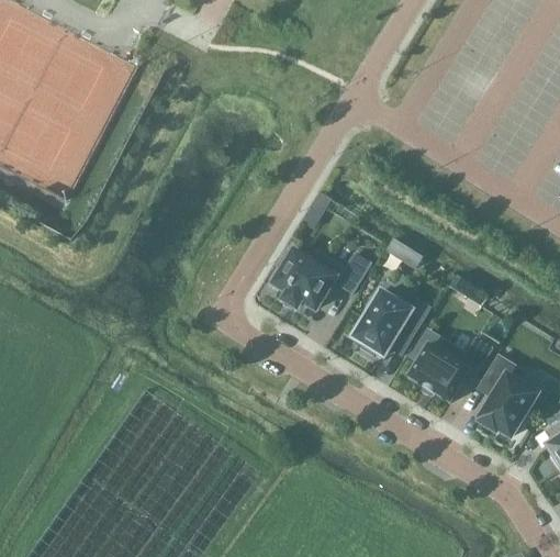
[(454,81),(468,88),(482,55),(456,45),(446,69),(457,74),(454,81)]
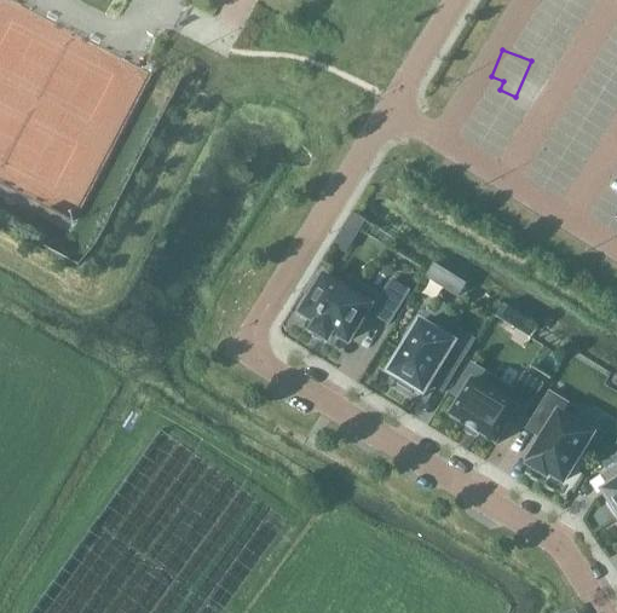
[(344,217),(353,223),(359,212),(350,207),(344,217)]
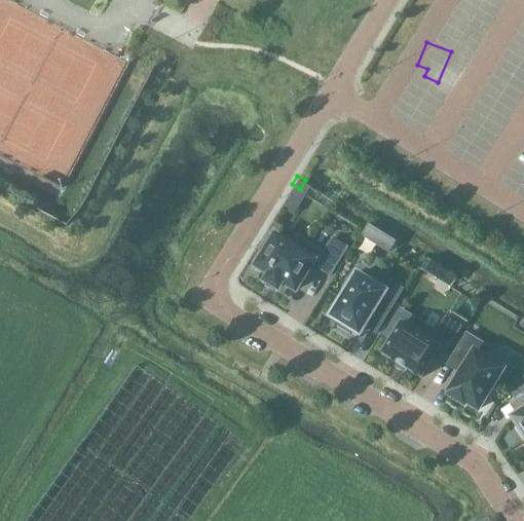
[(367,221),(361,231),(386,248),(394,237),(367,221)]
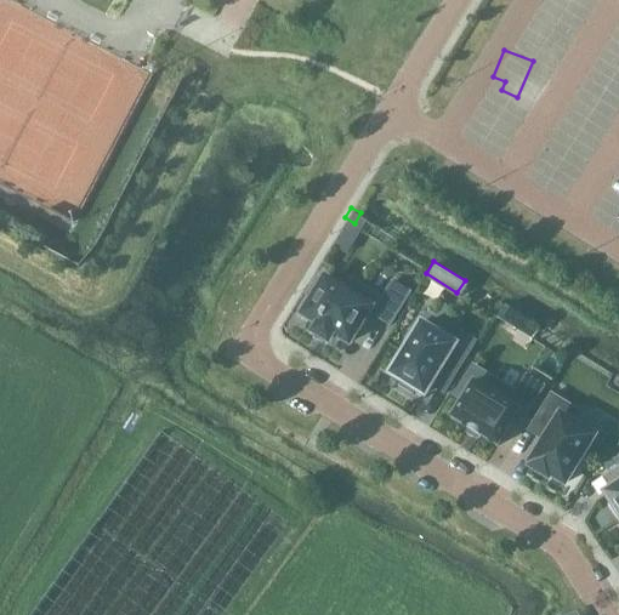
[(322,277),(316,273),(305,291),(310,295),(301,311),(317,320),(312,328),(325,337),(330,329),(346,339),(356,323),(359,326),(372,307),(375,309),(374,312),(387,322),(408,288),(391,277),(380,294),(365,284),(358,297),(323,275),(322,277)]
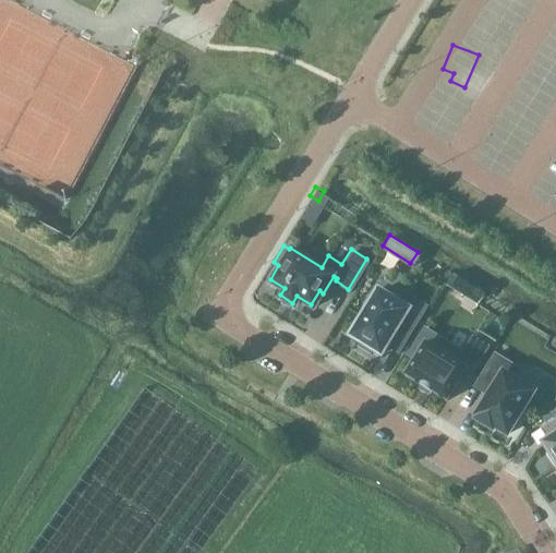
[(451,271),(446,280),(452,285),(459,275),(451,271)]
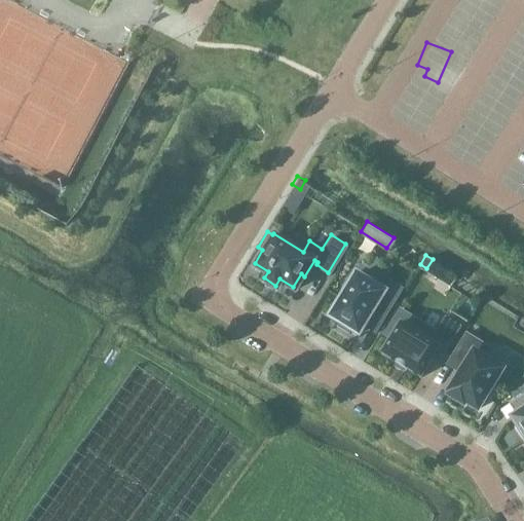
[(352,273),(348,270),(339,286),(344,288),(329,312),(332,314),(329,319),(347,330),(349,326),(357,330),(365,317),(377,324),(401,285),(387,276),(381,287),(354,270),(352,273)]
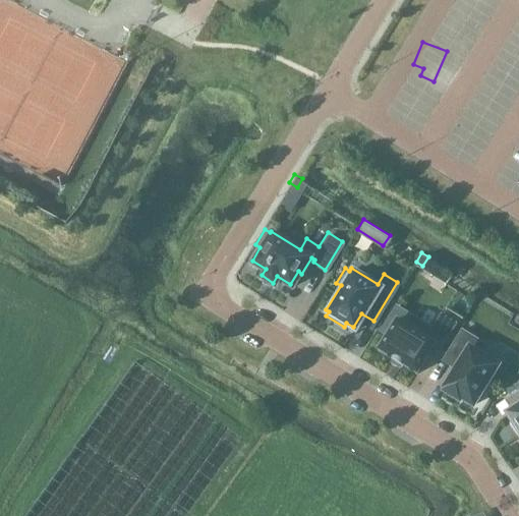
[(385,333),(377,347),(415,370),(428,349),(435,352),(454,321),(440,311),(431,324),(395,301),(378,329),(385,333)]
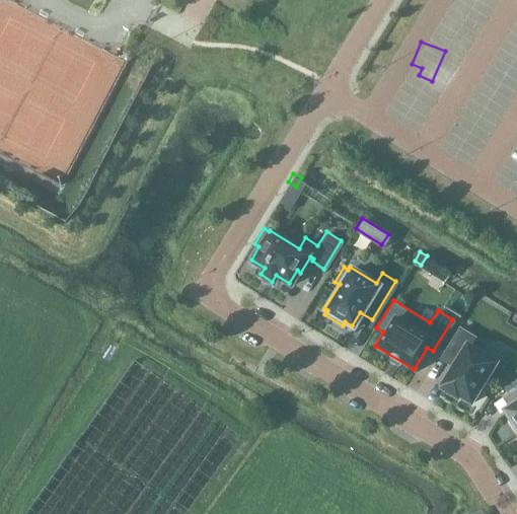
[(482,339),(459,324),(444,350),(457,358),(442,383),(443,384),(442,386),(455,395),(457,392),(469,400),(477,387),(479,389),(488,376),(485,375),(494,361),(474,349),(482,339)]
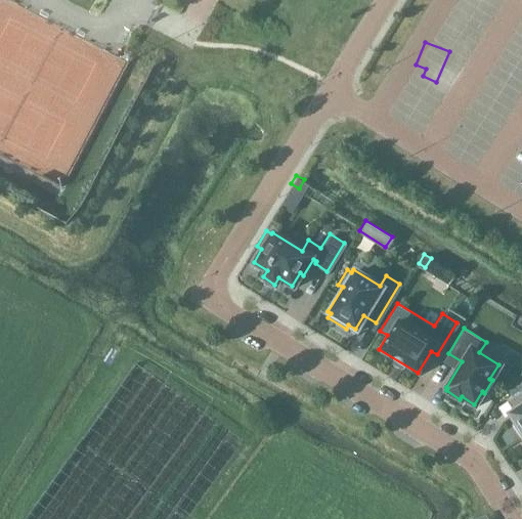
[(521,387),(510,396),(516,406),(508,413),(513,421),(511,423),(518,435),(521,432),(521,387)]
